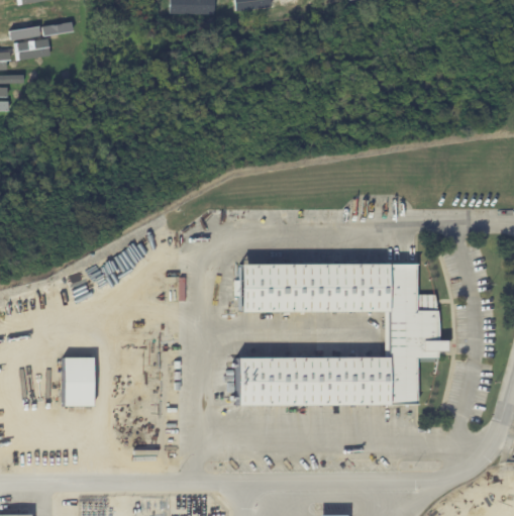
[(0,0),(0,19),(16,9),(11,1),(0,8),(0,0)]
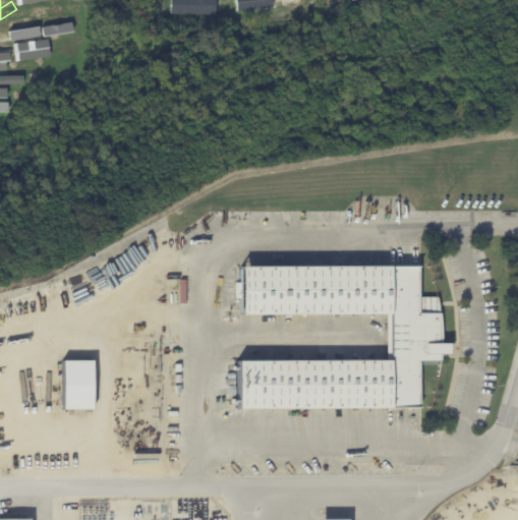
[(226,0),(180,0),(179,5),(223,16),(226,0)]
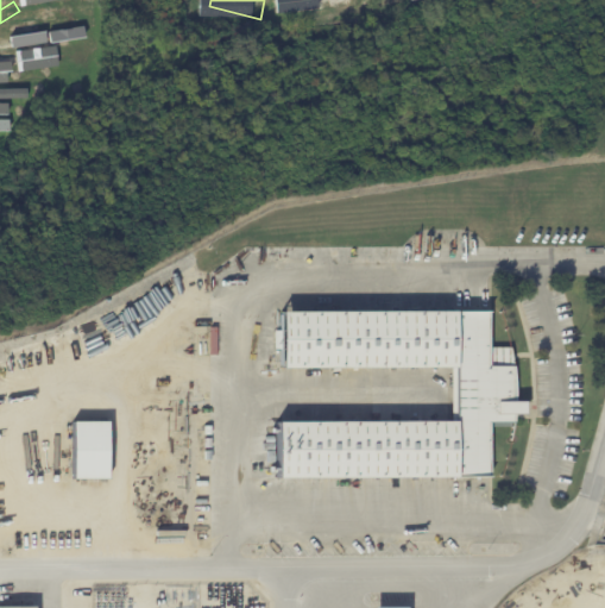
[(276,0),(277,13),(317,12),(316,0),(276,0)]
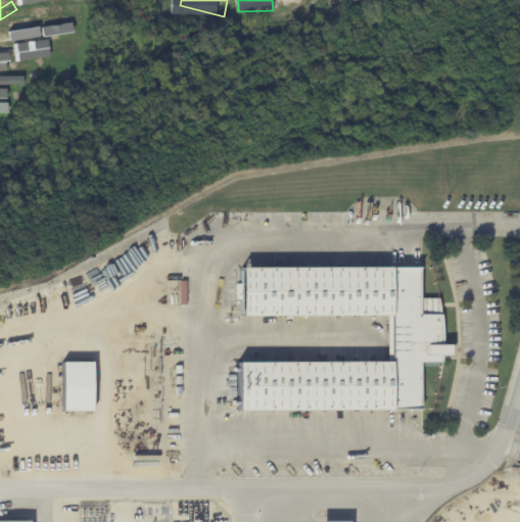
[(0,45),(28,46),(28,38),(0,37),(0,45)]
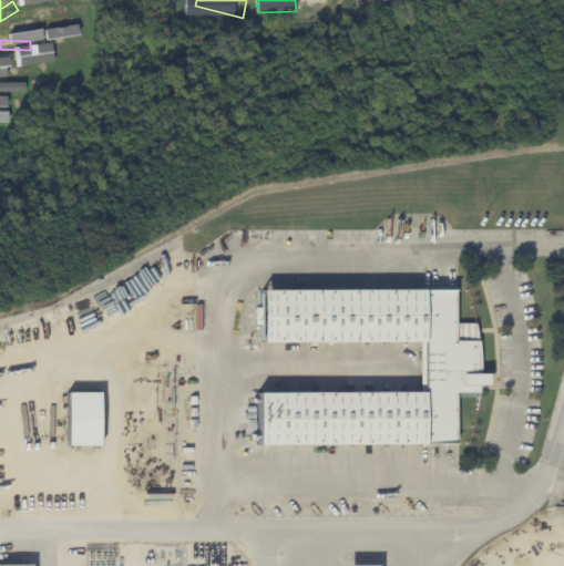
[(33,53),(0,53),(0,64),(33,64),(33,53)]
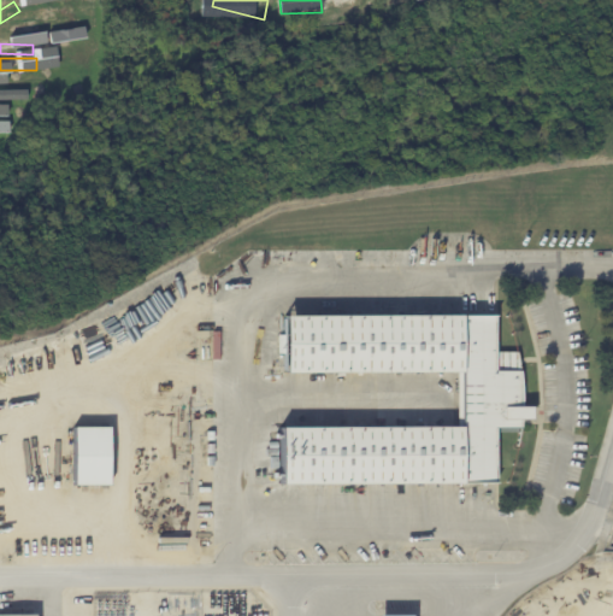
[(502,348),(523,348),(524,368),(524,405),(535,405),(535,418),(525,418),(525,426),(499,426),(500,482),(465,482),(283,485),(283,428),(460,426),(460,371),(288,373),(287,350),(281,350),(281,332),(287,332),(287,315),(499,312),(499,348),(502,348)]
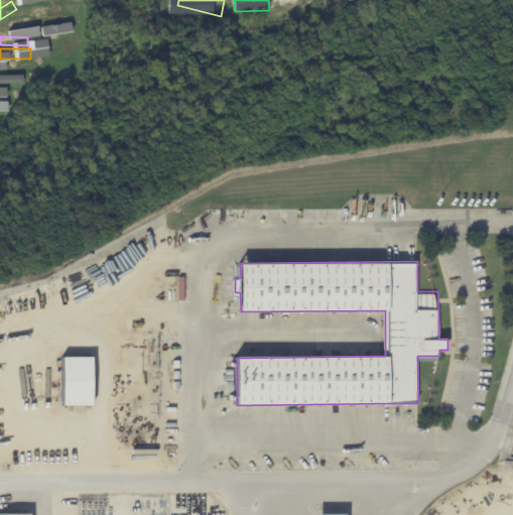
[(63,407),(63,358),(94,358),(93,407),(63,407)]
